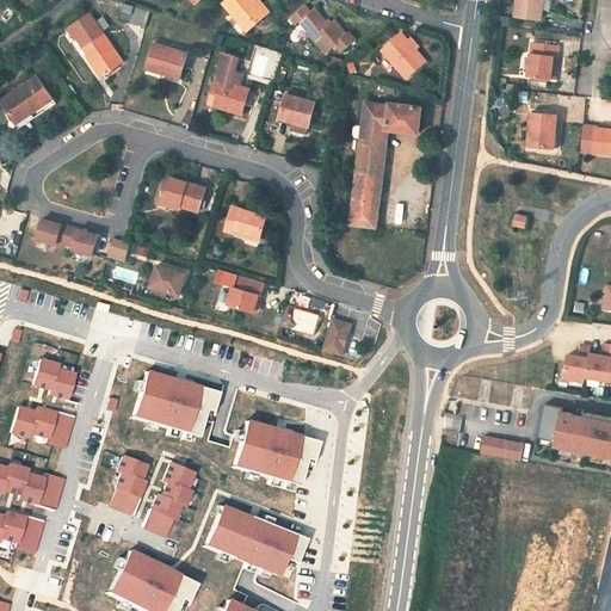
[(228,0),(223,5),(247,32),(266,16),(255,4),(252,0),(228,0)]
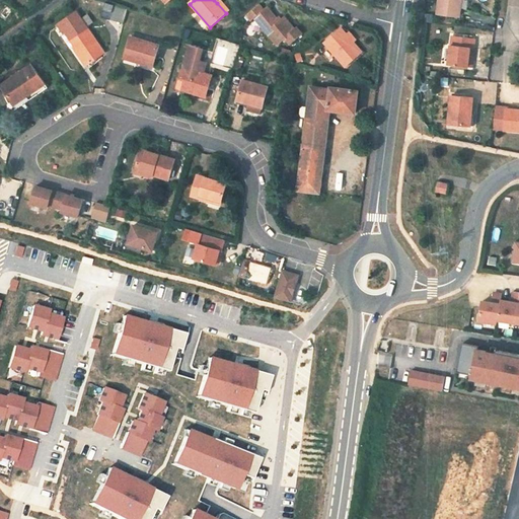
[(440,0),(438,14),(459,17),(461,0),(440,0)]
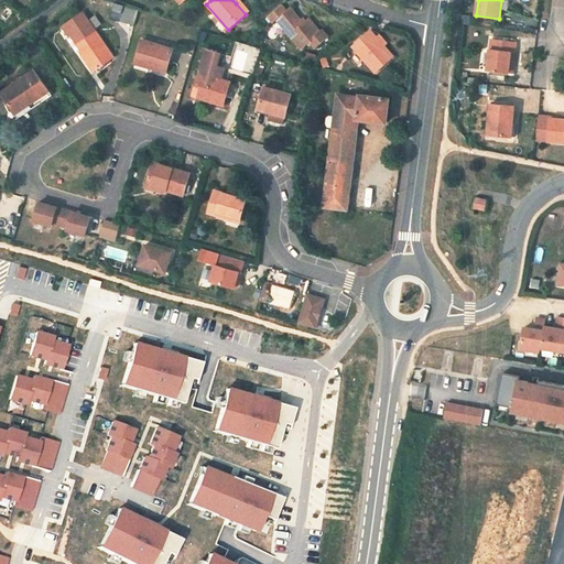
[(236,3),(246,14),(248,12),(239,1),(236,3)]
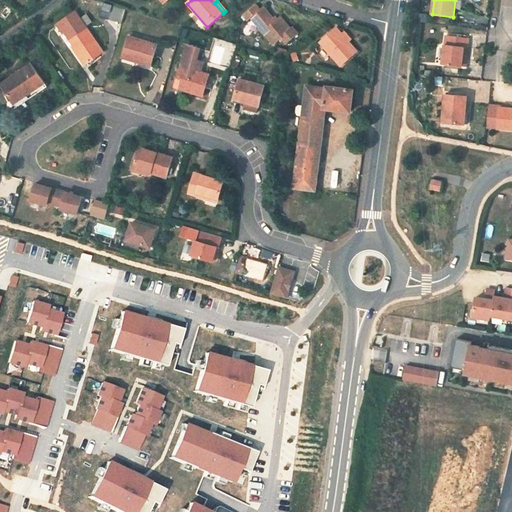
[(126,9),(105,3),(101,17),(122,24),(126,9)]
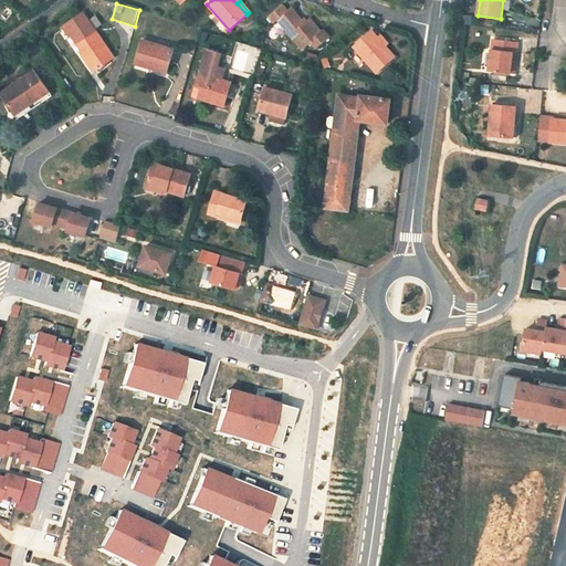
[(287,11),(282,4),(269,17),(274,23),(278,20),(302,49),(311,41),(316,48),(329,37),(323,30),(321,31),(310,18),(304,23),(291,8),(287,11)]
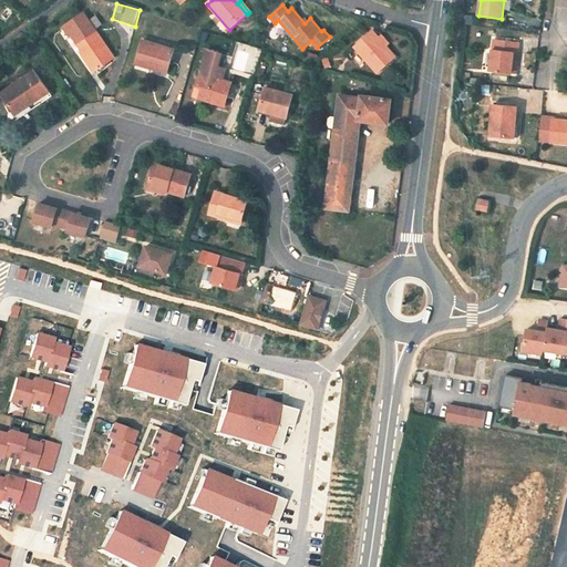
[(68,40),(78,54),(84,49),(86,52),(83,55),(94,72),(114,59),(85,14),(65,28),(72,37),(68,40)]
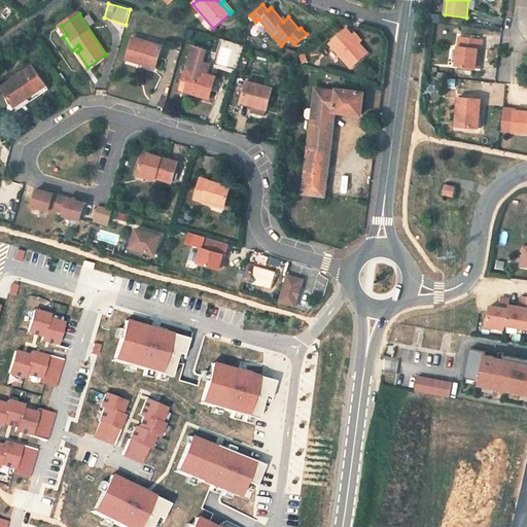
[(358,42),(353,36),(346,29),(329,43),(352,69),(369,54),(358,42)]
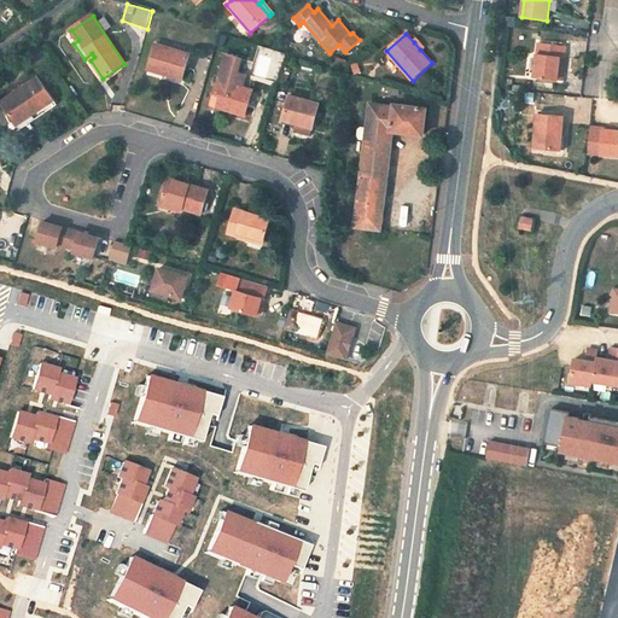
[(417,39),(414,42),(420,50),(424,47),(417,39)]
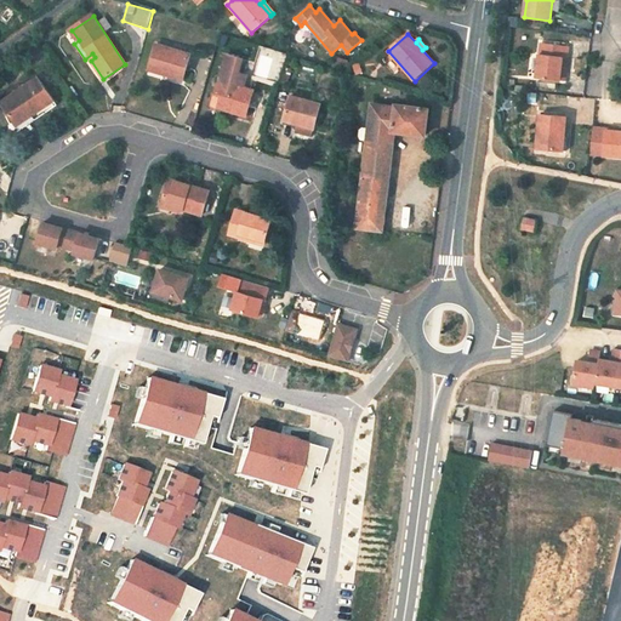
[(160,45),(157,44),(151,64),(149,69),(151,69),(160,73),(165,74),(165,70),(186,75),(192,55),(160,45)]
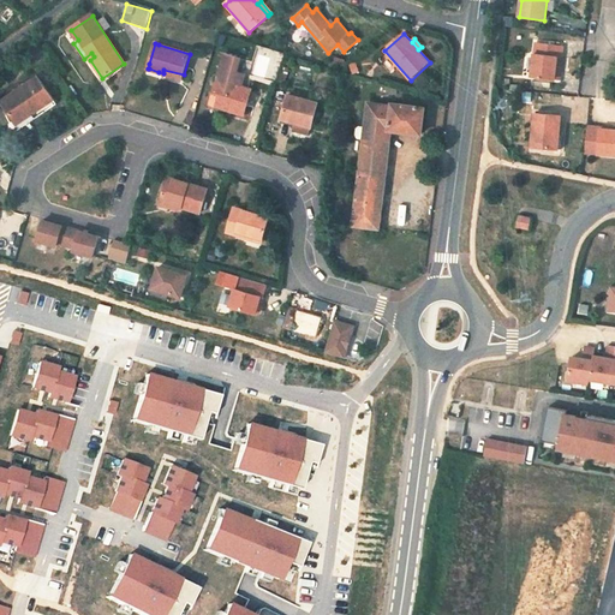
[(563,47),(536,43),(531,78),(554,81),(557,58),(561,59),(563,47)]
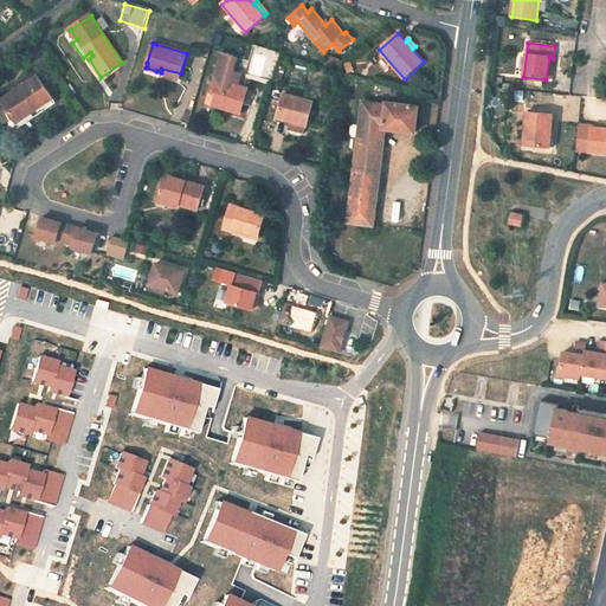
[(221,53),(208,100),(227,105),(227,109),(240,113),(247,88),(237,85),(240,73),(232,71),(237,58),(221,53)]
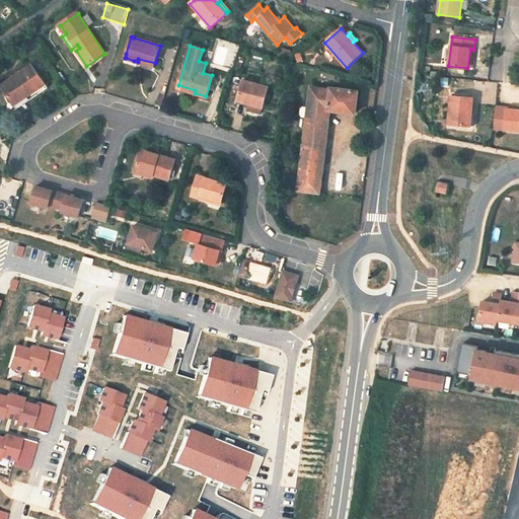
[(281,50),(279,57),(287,59),(290,52),(281,50)]
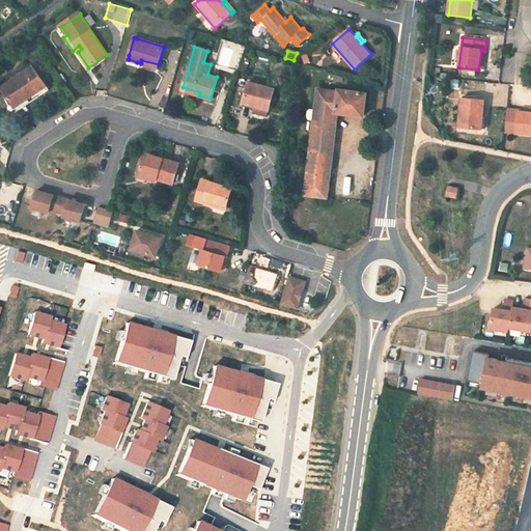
[(244,57),(240,70),(245,72),(249,59),(244,57)]
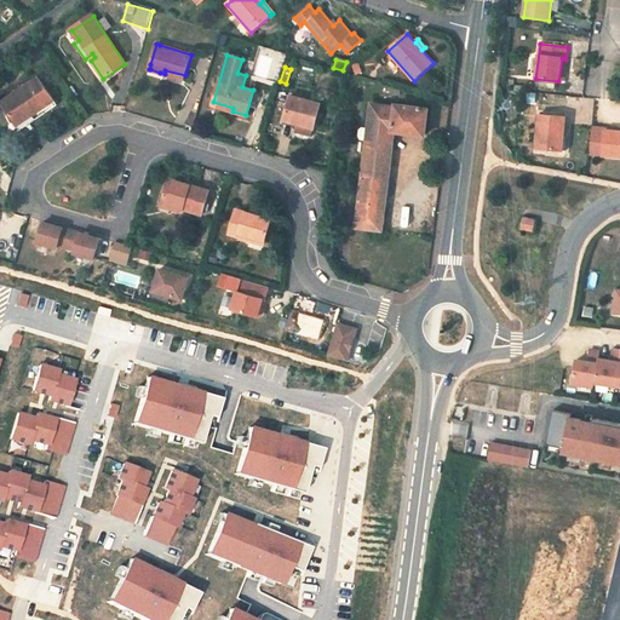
[(3,102),(18,125),(55,101),(39,76),(3,102)]
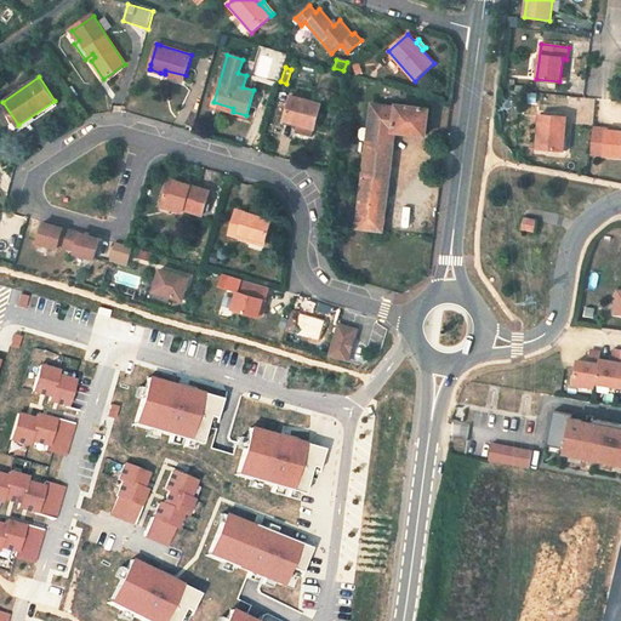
[(320,103),(290,96),(283,120),(295,124),(295,126),(294,132),(311,136),(320,103)]
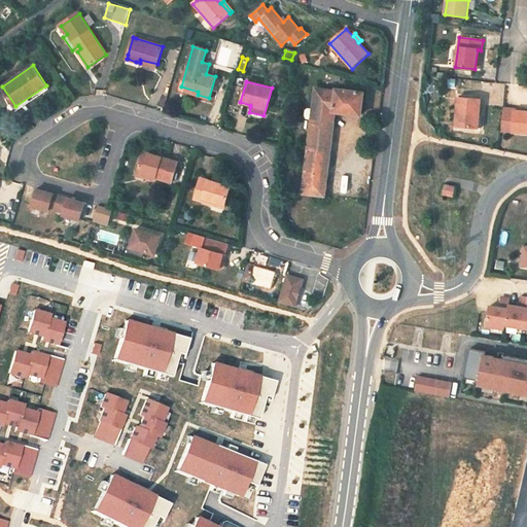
[(46,85),(15,106),(12,108),(14,112),(49,90),(46,85)]
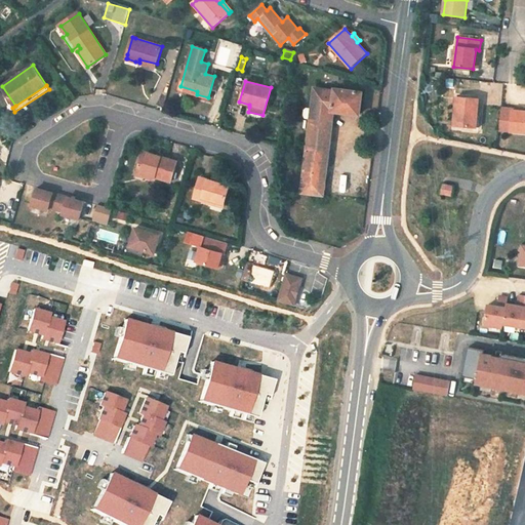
[(311,119),(311,123),(329,125),(331,111),(360,115),(363,92),(335,88),(334,90),(315,88),(313,109),(307,109),(305,110),(304,116),(306,119),(311,119)]
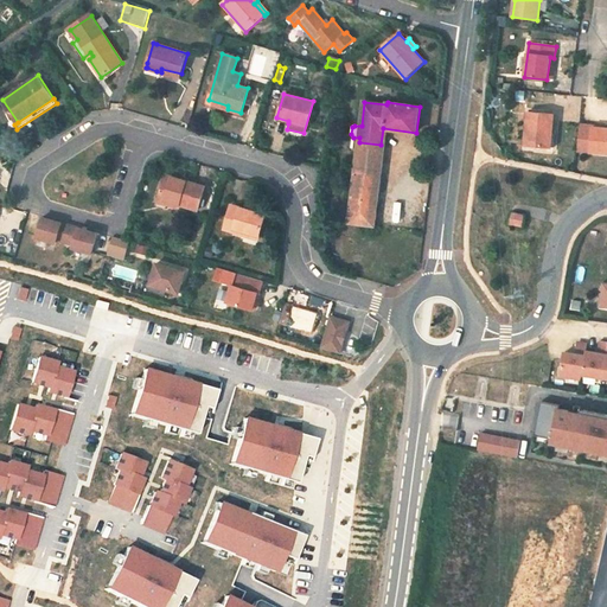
[(553,133),(554,115),(529,114),(526,146),(551,148),(553,133)]
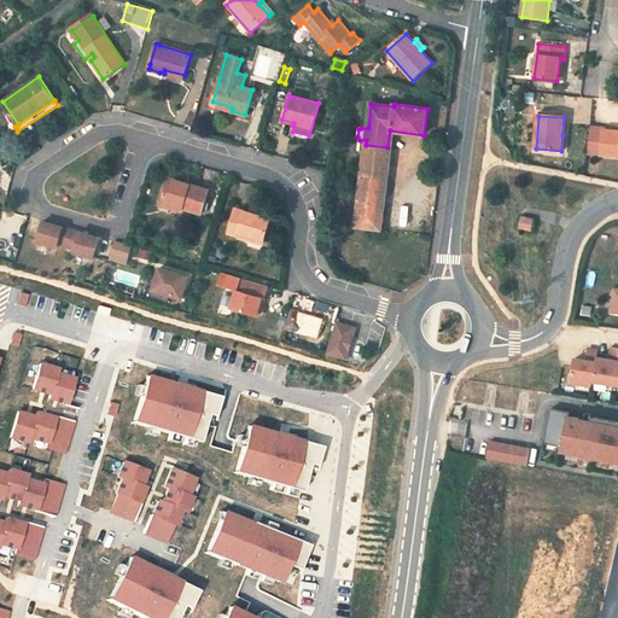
[(589,156),(617,157),(617,132),(592,130),(589,156)]
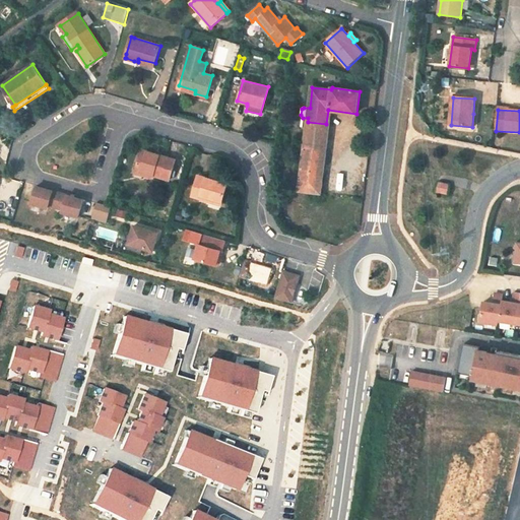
[(323,149),(326,124),(308,122),(305,147),(323,149)]
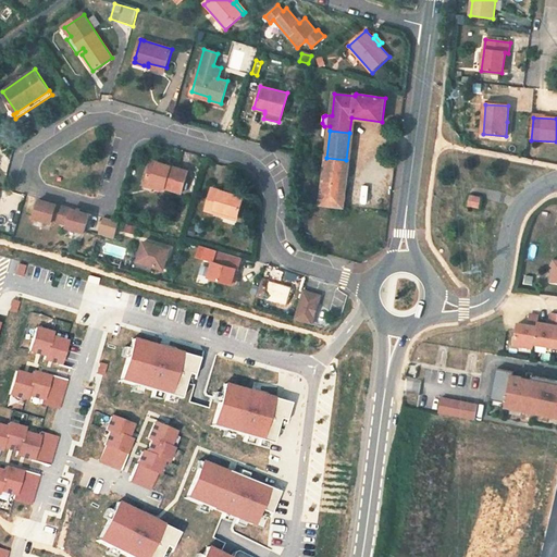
[(341,207),(346,160),(326,158),(320,205),(341,207)]
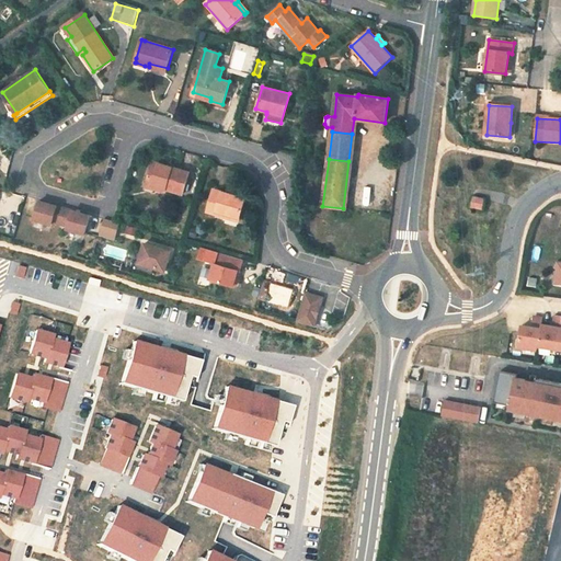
[(153,161),(147,183),(167,189),(184,194),(191,172),(153,161)]
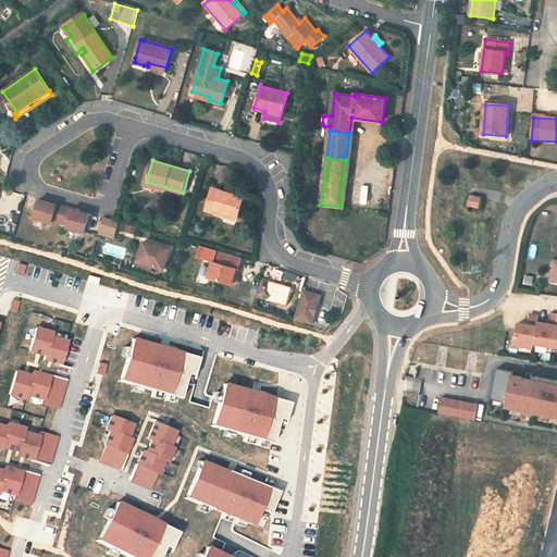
[(165,187),(146,182),(145,185),(163,192),(165,187)]
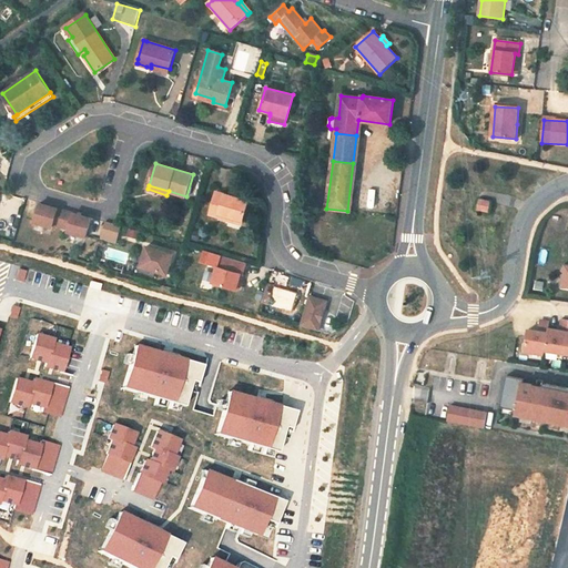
[(211,214),(217,216),(219,213),(243,221),(249,201),(216,192),(211,214)]
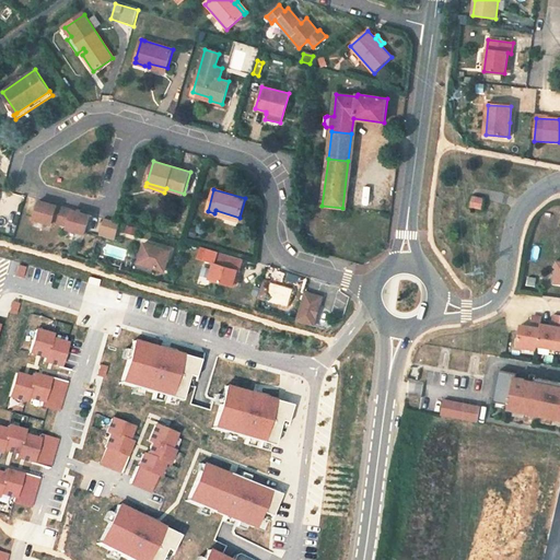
[(473,198),(470,208),(481,210),(483,200),(473,198)]
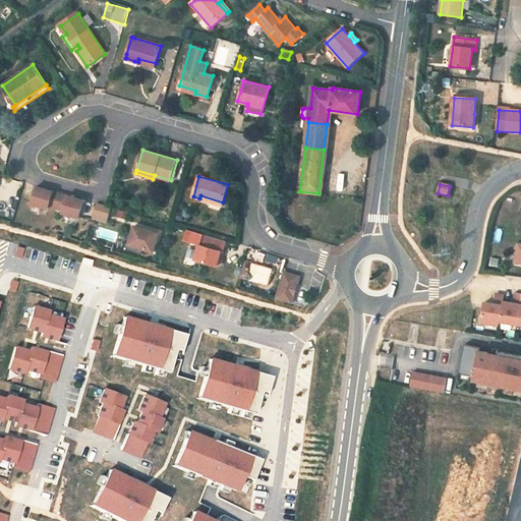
[(36,187),(31,204),(48,209),(48,207),(56,209),(60,194),(36,187)]
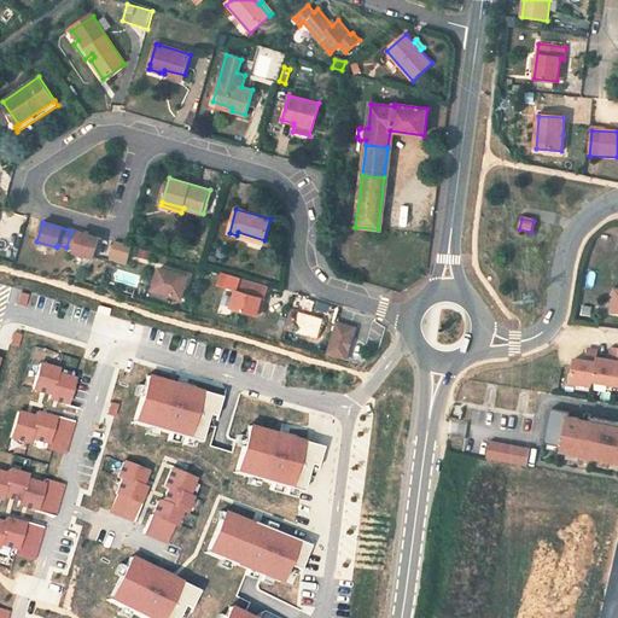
[(71,231),(66,248),(74,250),(74,252),(93,258),(99,238),(71,231)]
